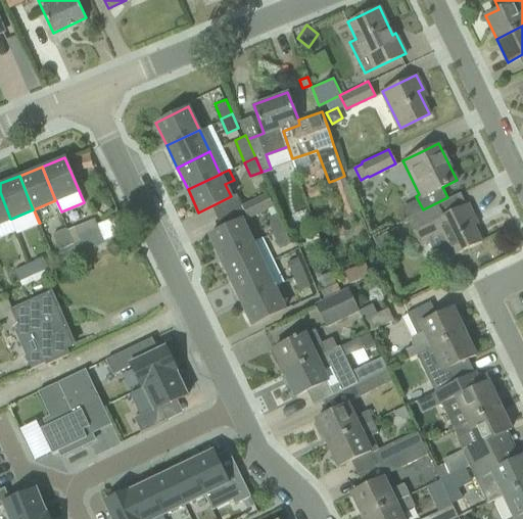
[(344,176),(335,180),(347,214),(357,209),(344,176)]
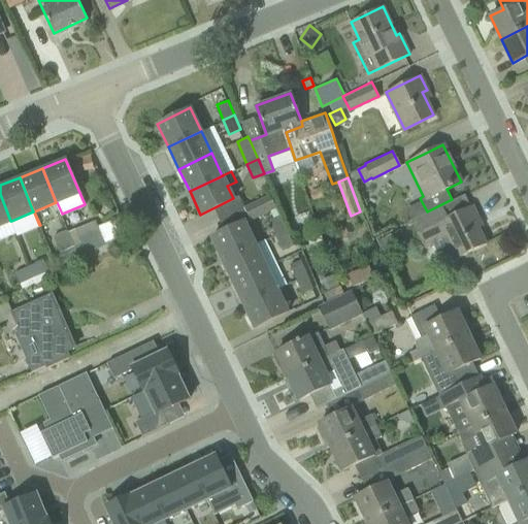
[(269,193),(244,205),(251,218),(275,206),(269,193)]
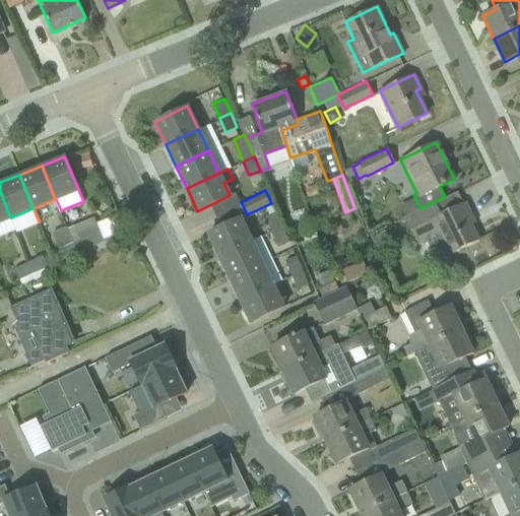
[(0,221),(10,217),(0,191),(0,221)]
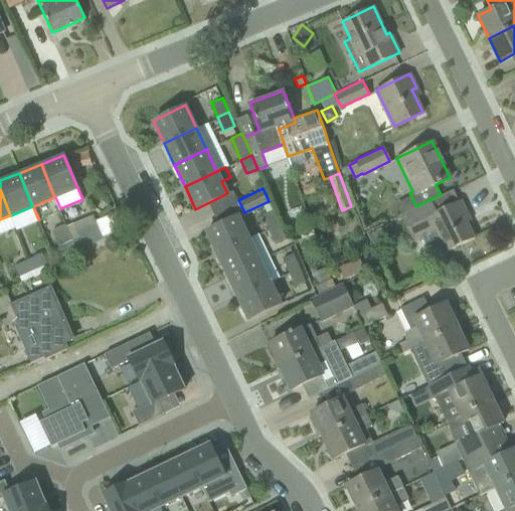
[(435,230),(446,251),(475,236),(463,214),(467,211),(461,199),(437,211),(432,199),(441,195),(441,194),(416,206),(401,213),(414,240),(435,230)]
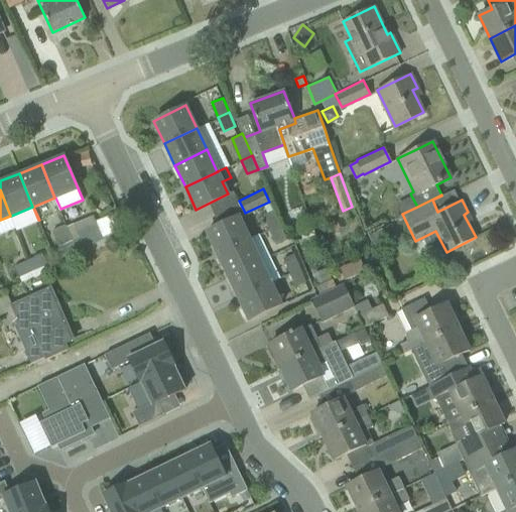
[(263,213),(270,229),(281,224),(274,209),(263,213)]
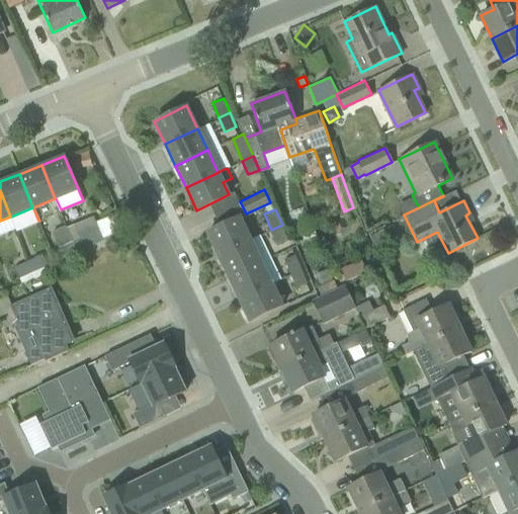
[(118,211),(96,221),(103,238),(125,229),(118,211)]
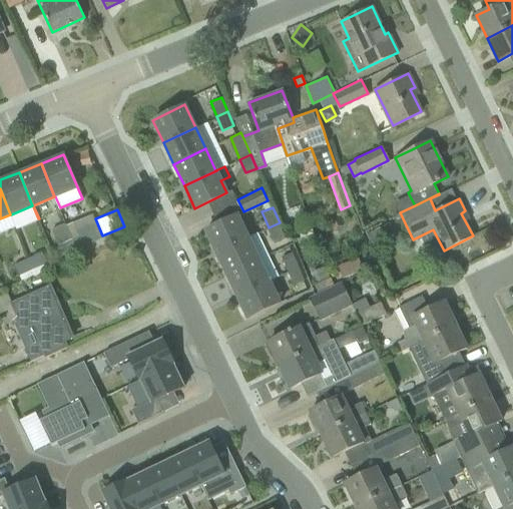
[(67,224),(77,246),(102,235),(95,218),(92,213),(67,224)]
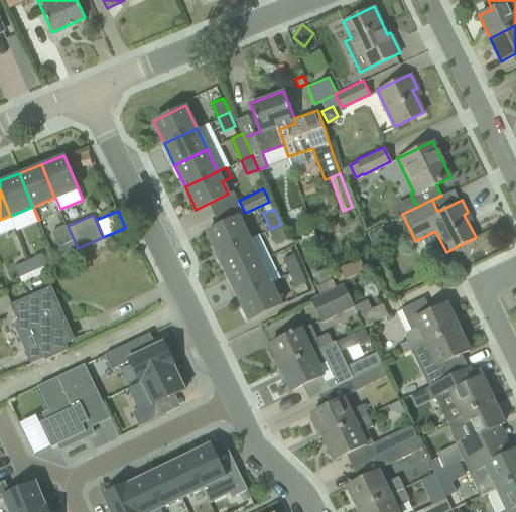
[(207,231),(218,253),(249,238),(239,216),(207,231)]
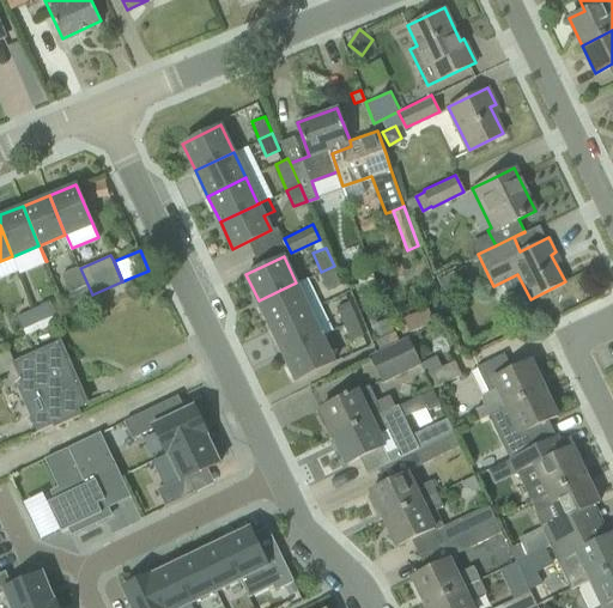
[(449,272),(455,285),(473,277),(467,265),(449,272)]
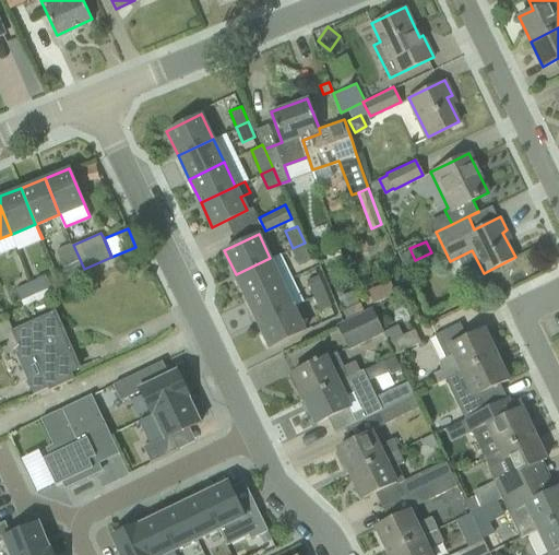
[(293,248),(298,261),(310,256),(305,243),(293,248)]
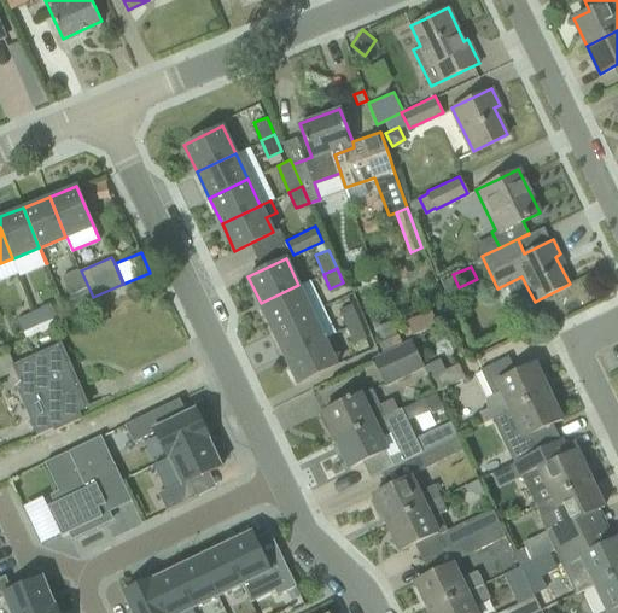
[(63,278),(75,304),(93,297),(81,270),(63,278)]
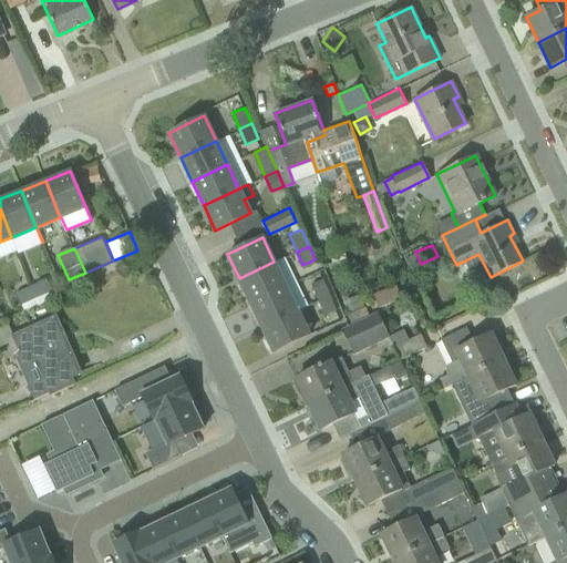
[(239,278),(250,303),(286,286),(274,262),(239,278)]
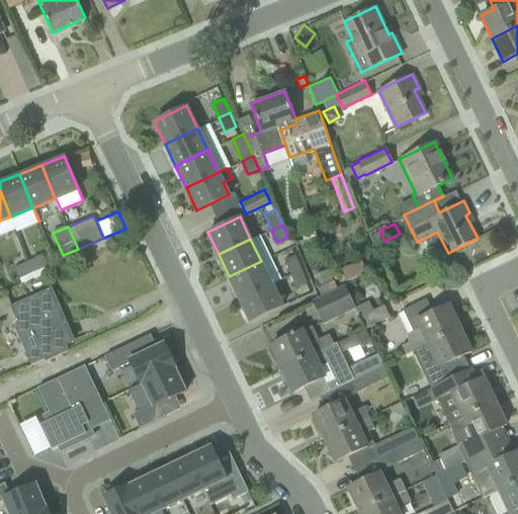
[(28,260),(35,275),(48,269),(46,265),(48,264),(42,253),(28,260)]
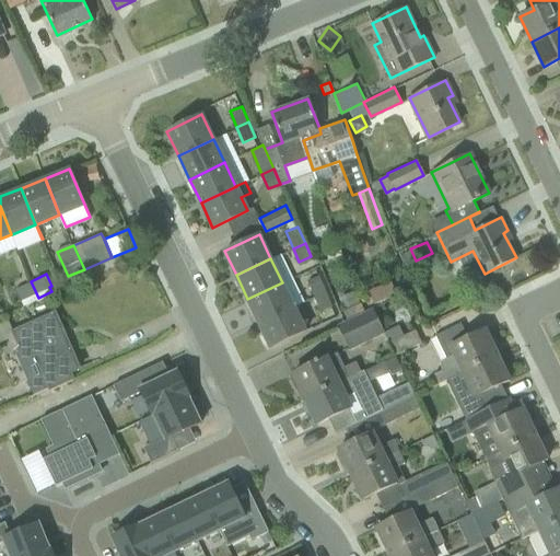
[(307,279),(315,296),(327,290),(319,274),(307,279)]
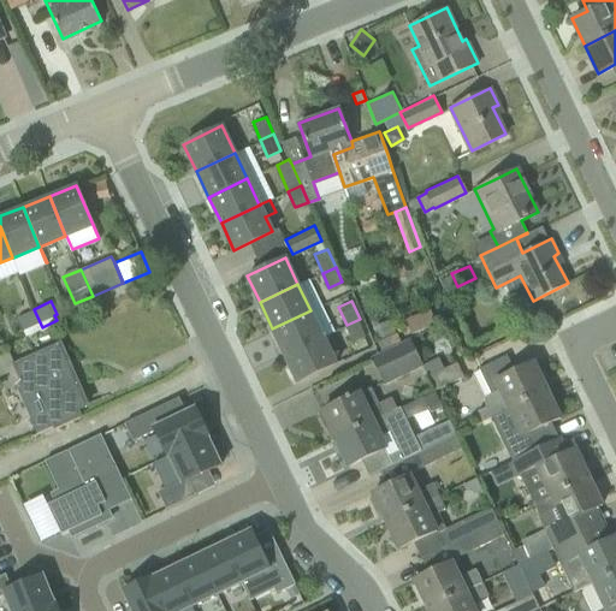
[(16,316),(24,334),(42,327),(34,309),(16,316)]
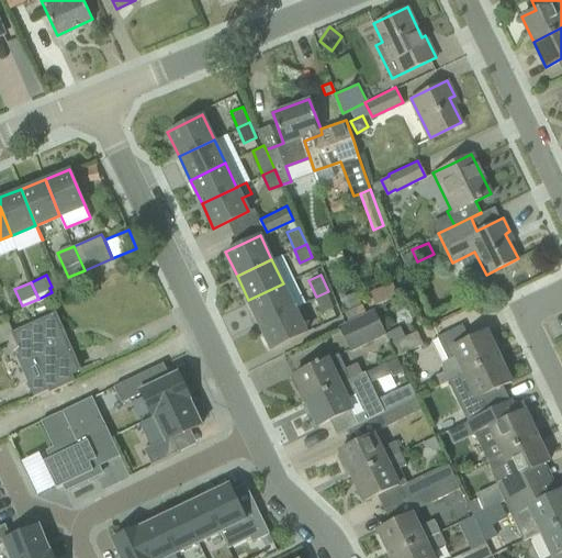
[(248,300),(259,324),(294,308),(293,305),(283,283),(248,300)]
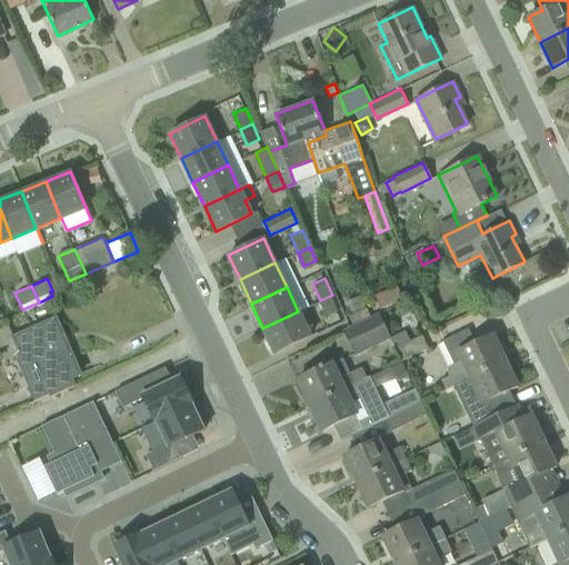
[(347,299),(351,313),(367,306),(361,294),(347,299)]
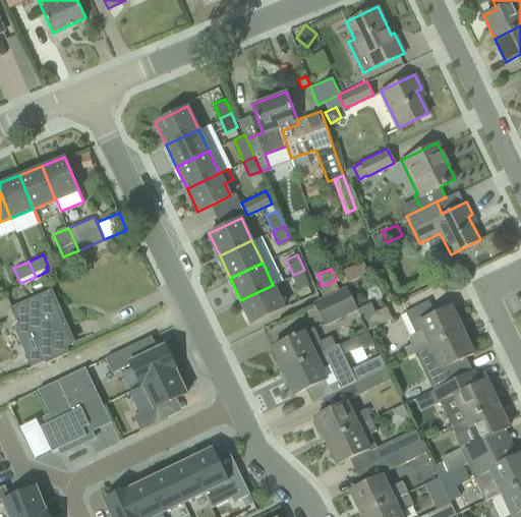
[(293,275),(298,287),(309,283),(304,270),(293,275)]
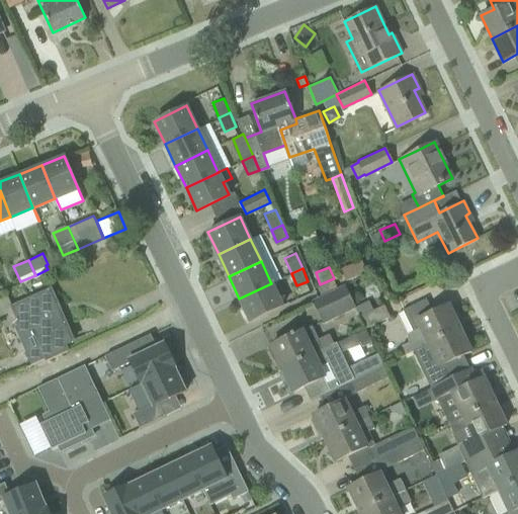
[(239,298),(250,321),(282,306),(271,283),(239,298)]
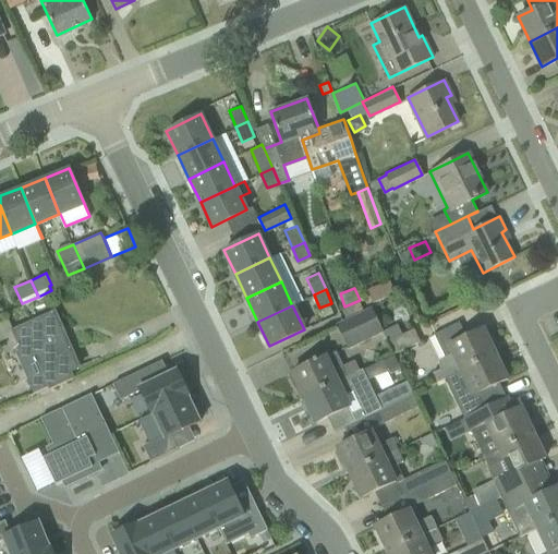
[(338,322),(349,346),(384,329),(373,305),(338,322)]
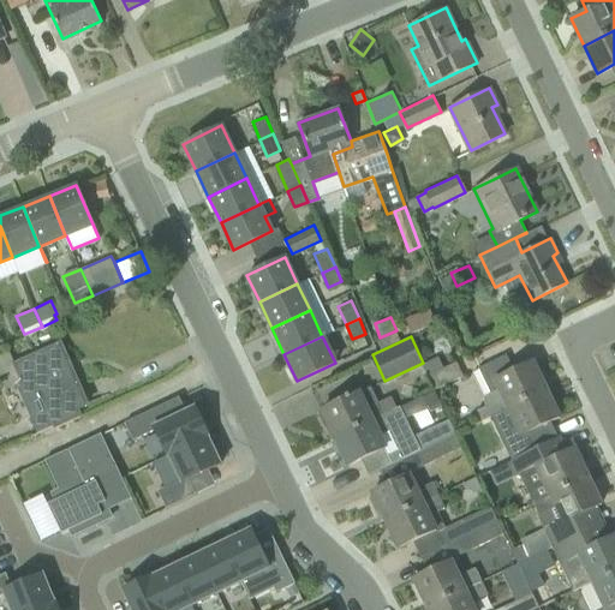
[(15,363),(16,368),(23,382),(22,383),(17,386),(37,431),(42,429),(53,424),(54,428),(55,426),(79,416),(76,407),(87,402),(60,342),(37,352),(15,363)]
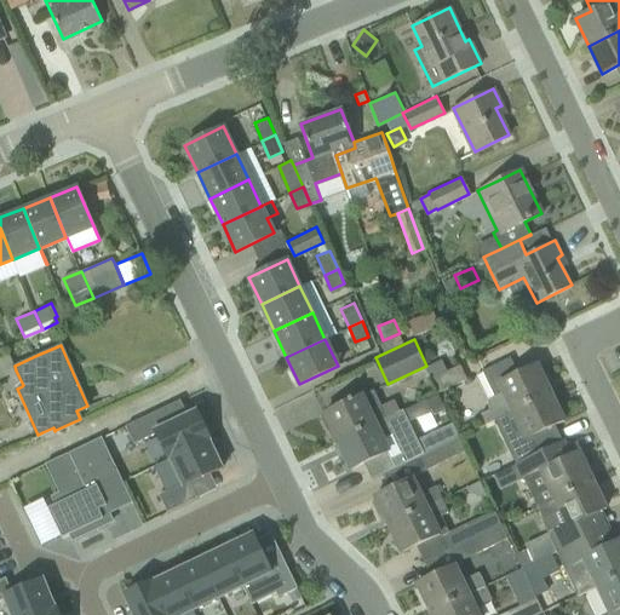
[(430,378),(437,392),(468,378),(460,363),(430,378)]
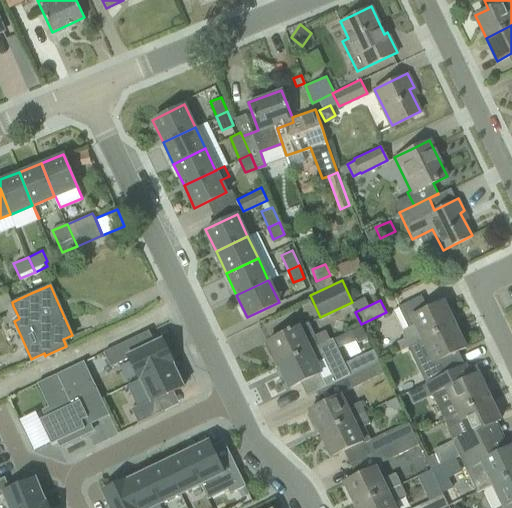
[(397,341),(402,349),(409,345),(410,346),(424,339),(454,324),(443,301),(406,319),(409,325),(406,328),(405,330),(404,332),(404,335),(405,337),(397,341)]
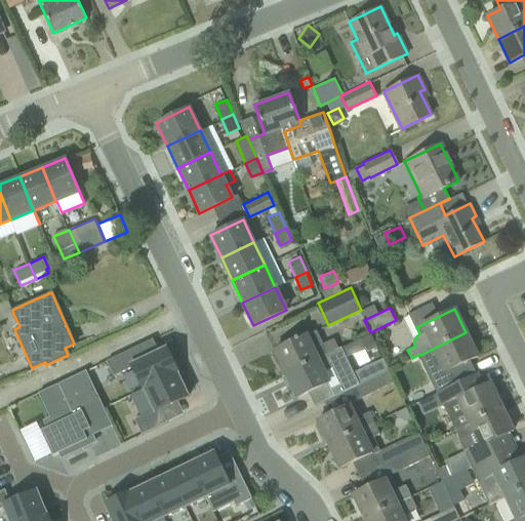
[(281,363),(285,373),(322,356),(322,355),(338,347),(334,337),(323,343),(317,329),(271,351),(271,353),(272,352),(277,364),(278,364),(281,363)]
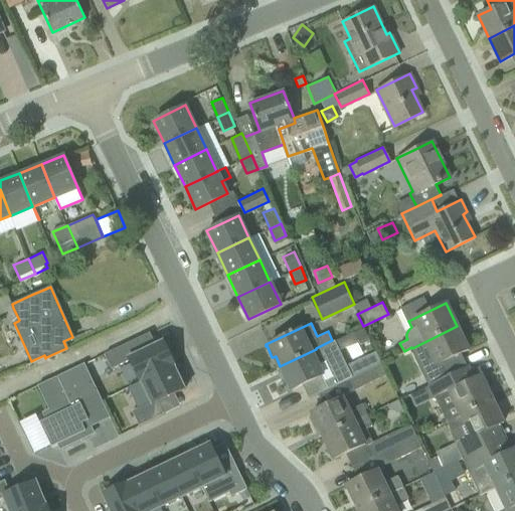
[(431,349),(438,364),(469,348),(457,326),(426,341),(412,348),(416,356),(431,349)]
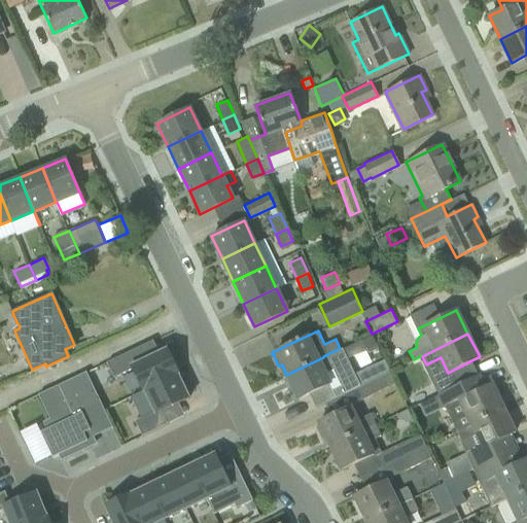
[(286,375),(297,398),(328,384),(336,397),(358,387),(358,386),(353,375),(345,357),(366,347),(361,338),(323,357),(286,375)]
